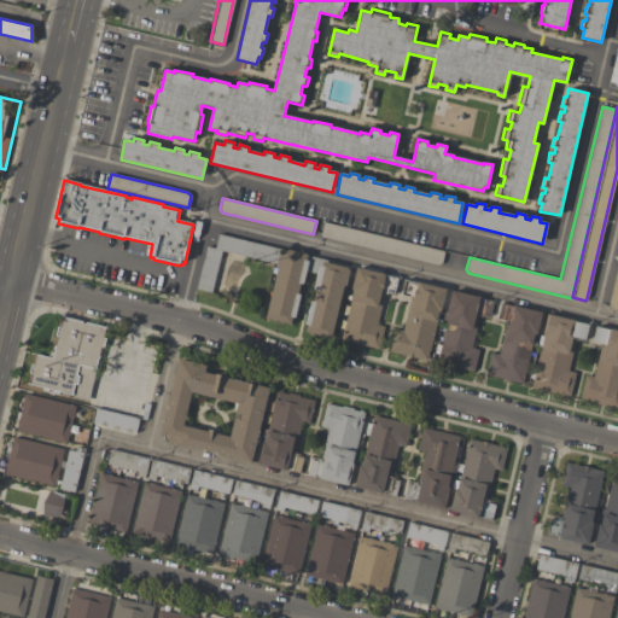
[(324,222),(444,251),(442,263),(437,266),(320,237),(324,222)]
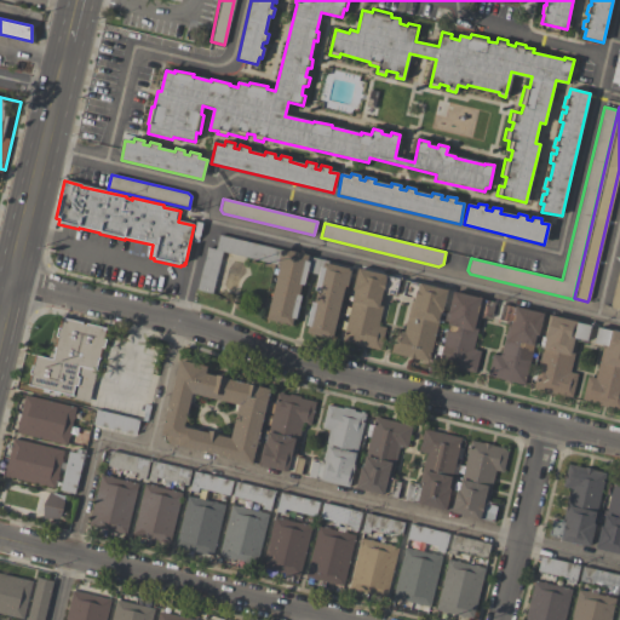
[(352,267),(346,287),(344,287),(332,340),(306,336),(309,328),(305,327),(311,304),(314,305),(317,292),(315,292),(319,275),(306,273),(304,286),(302,286),(299,296),(302,297),(296,320),(293,320),(292,327),(265,321),(279,268),(276,267),(277,265),(222,252),(212,294),(196,291),(207,247),(216,250),(219,235),(352,267)]
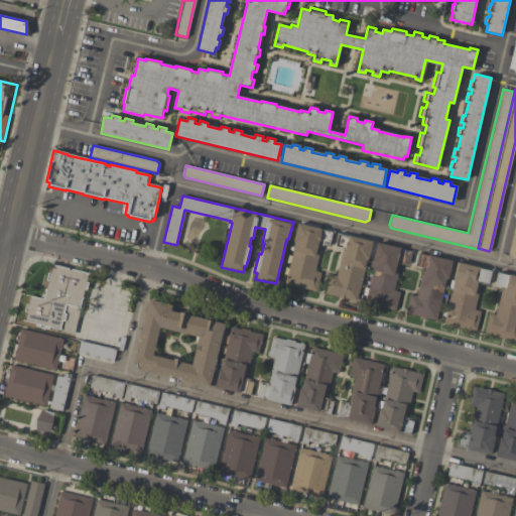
[(316,291),(284,283),(294,243),(293,242),(297,224),(321,230),(321,231),(333,234),(330,246),(320,244),(314,271),(320,273),(316,291)]
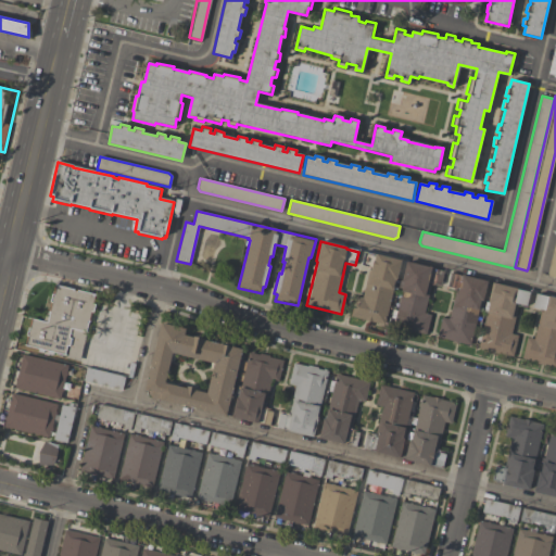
[(349,316),(354,295),(362,298),(369,268),(361,266),(364,253),(376,255),(376,254),(402,261),(396,281),(395,281),(384,325),(349,316)]
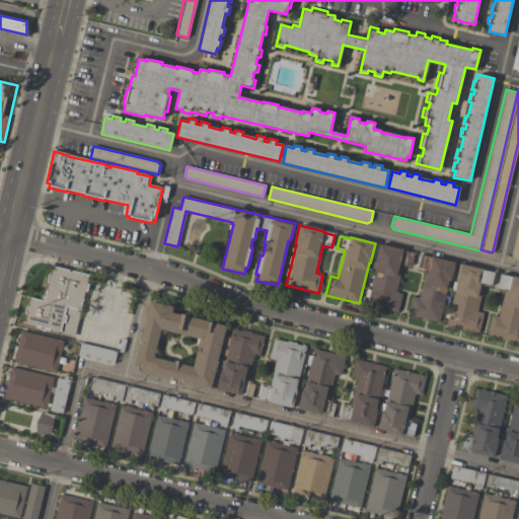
[(367,305),(377,264),(375,264),(379,245),(415,253),(412,267),(402,265),(395,293),(401,294),(397,312),(367,305)]
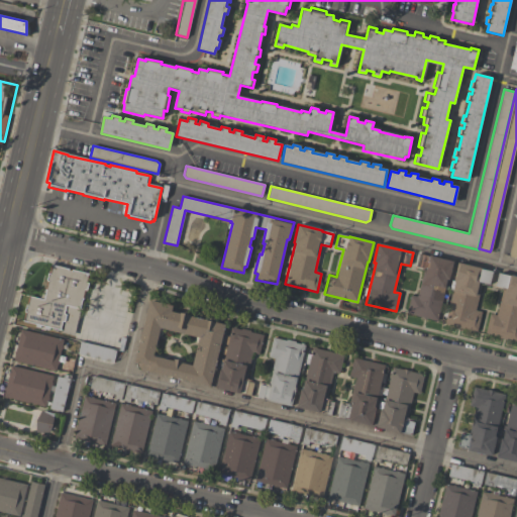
[(417,297),(423,270),(416,268),(419,253),(429,256),(429,255),(453,262),(448,281),(446,281),(437,321),(407,313),(411,296),(417,297)]
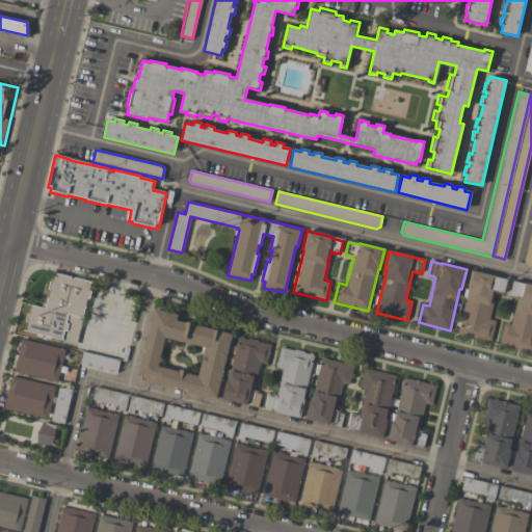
[(491,341),(457,334),(468,291),(467,290),(471,271),(496,276),(495,277),(507,281),(504,293),(496,291),(489,319),(496,321),(491,341)]
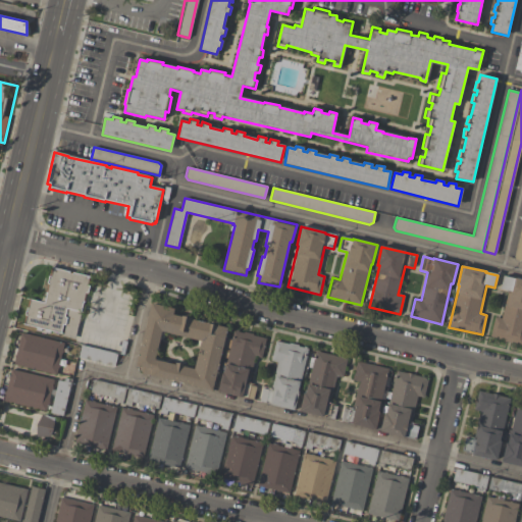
[(74,338),(62,335),(65,325),(63,325),(60,333),(49,331),(49,333),(44,332),(44,330),(41,329),(40,331),(35,330),(35,327),(23,325),(25,316),(24,316),(27,308),(28,309),(30,300),(41,303),(43,292),(47,293),(49,284),(47,284),(49,276),(50,277),(52,268),(69,272),(68,273),(72,274),(72,273),(90,277),(88,286),(90,286),(88,294),(87,294),(84,303),(83,303),(74,338)]
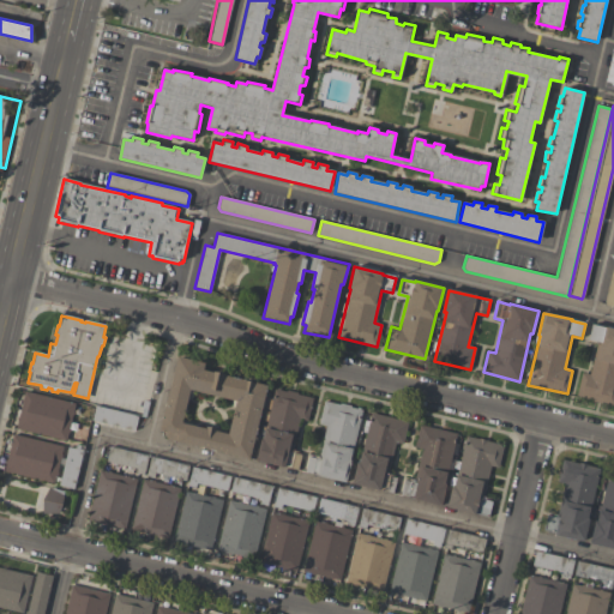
[(613,329),(613,403),(577,396),(582,373),(589,374),(597,343),(588,341),(591,325),(606,329),(606,327),(613,329)]
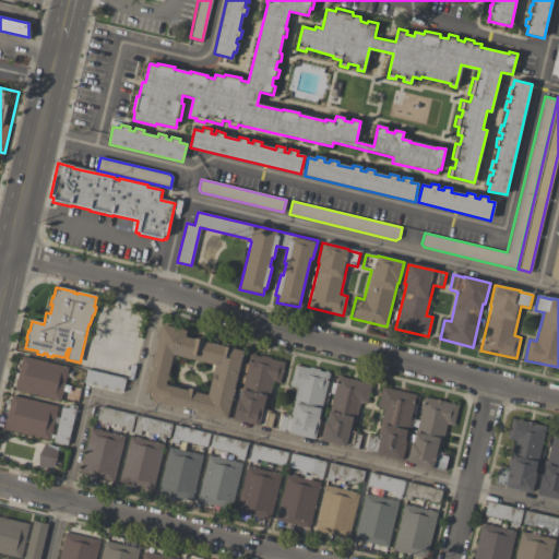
[(226,420),(224,419),(159,404),(161,403),(153,401),(145,400),(147,392),(145,392),(162,325),(187,332),(186,337),(194,340),(200,340),(205,343),(242,352),(226,420)]
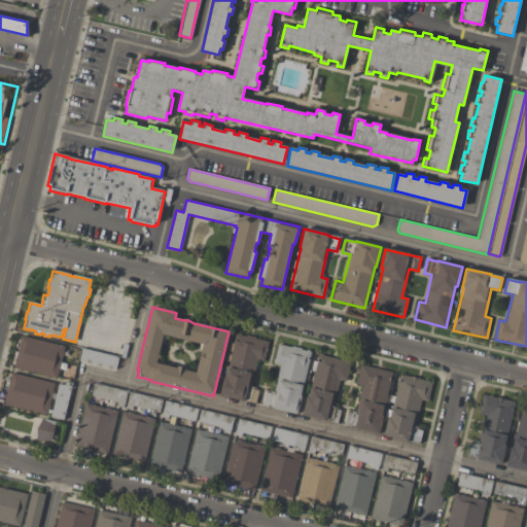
[(219,396),(223,378),(224,378),(227,367),(236,334),(238,335),(238,332),(240,334),(240,335),(246,336),(246,335),(255,337),(255,339),(269,342),(264,362),(257,360),(250,388),(258,390),(255,403),(244,400),(244,401),(219,396)]
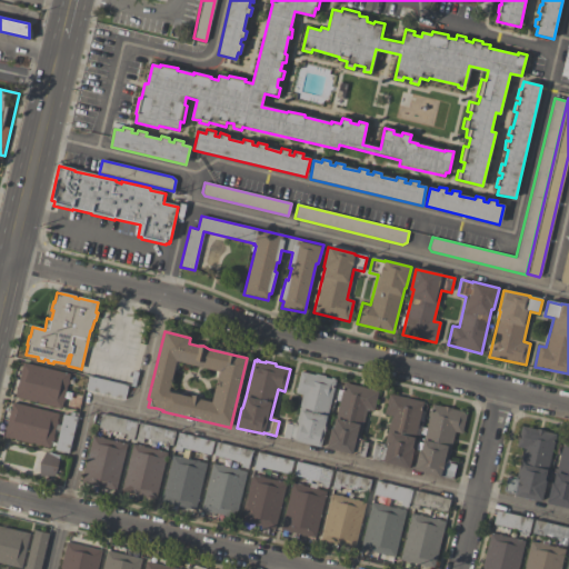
[(60,409),(15,398),(17,390),(16,390),(16,387),(17,388),(20,373),(19,373),(20,371),(21,371),(23,363),(69,373),(67,382),(68,382),(68,386),(67,385),(63,398),(65,398),(63,401),(62,401),(60,409)]
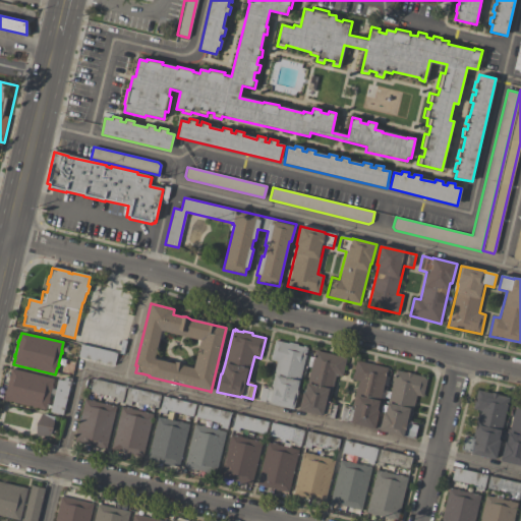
[(307,348),(296,391),(297,391),(293,410),(269,404),(270,403),(258,401),(262,388),(270,390),(277,361),(270,360),(275,340),(288,343),(288,342),(297,344),(297,345),(302,347),(302,346),(305,346),(305,347),(307,348)]
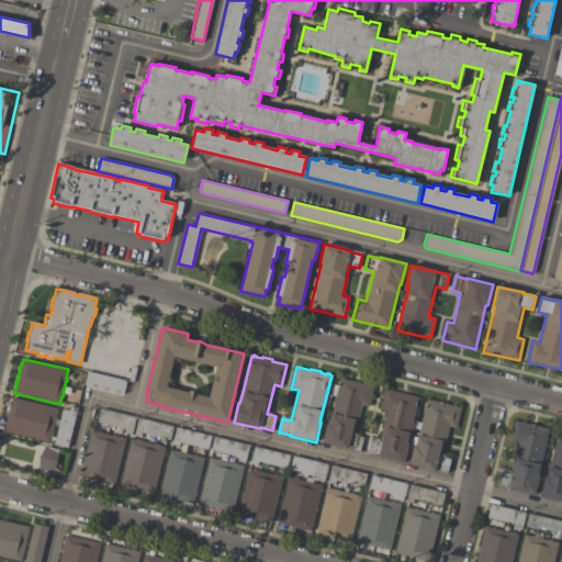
[(83,385),(87,372),(126,381),(123,394),(83,385)]
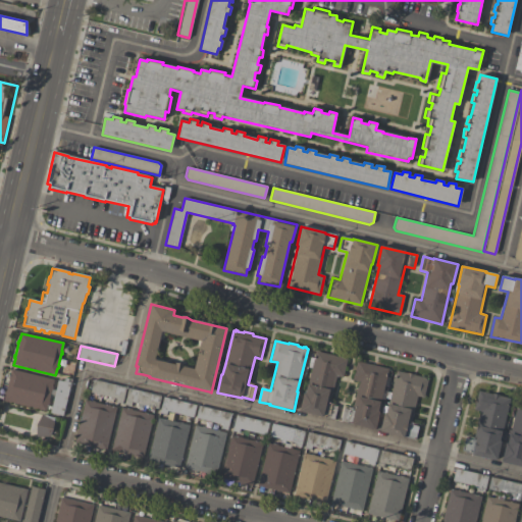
[(299,413),(304,394),(305,395),(311,368),(308,368),(310,358),(313,359),(315,352),(347,359),(343,378),(335,377),(329,405),(336,407),(333,419),(322,417),(322,418),(299,413)]
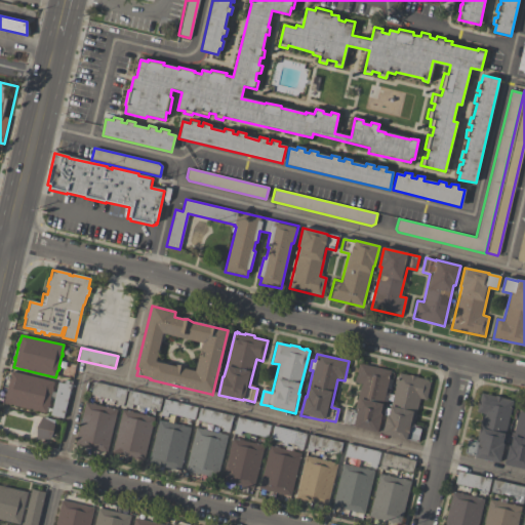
[(391,371),(385,395),(388,396),(387,403),(382,402),(379,414),(381,414),(377,433),(354,427),(354,426),(342,423),(346,410),(354,412),(360,385),(354,384),(359,364),(391,371)]
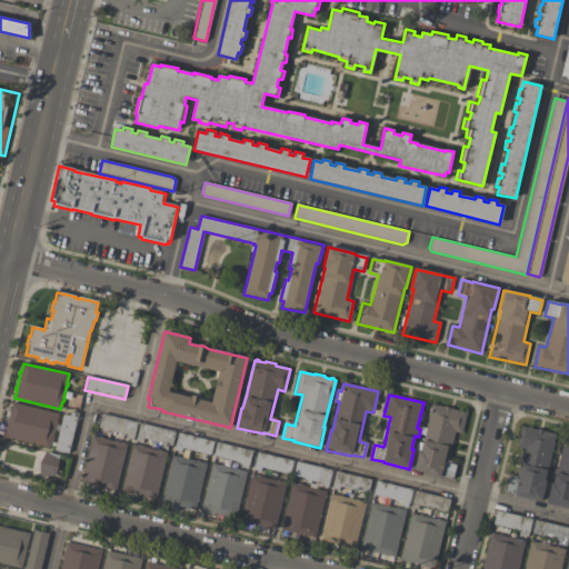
[(69,453),(55,450),(59,432),(55,431),(52,438),(53,438),(52,441),(50,448),(5,437),(6,430),(5,430),(6,427),(7,427),(9,413),(9,410),(10,410),(12,403),(59,413),(57,421),(58,422),(57,425),(60,426),(63,415),(69,416),(70,412),(78,413),(69,453)]
